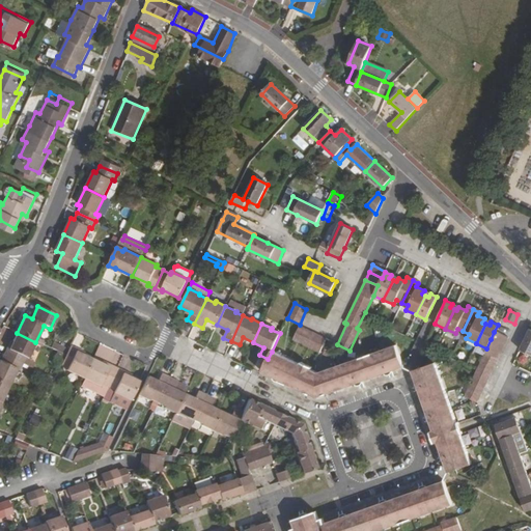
[(326,338),(299,327),(292,340),(319,353),(326,338)]
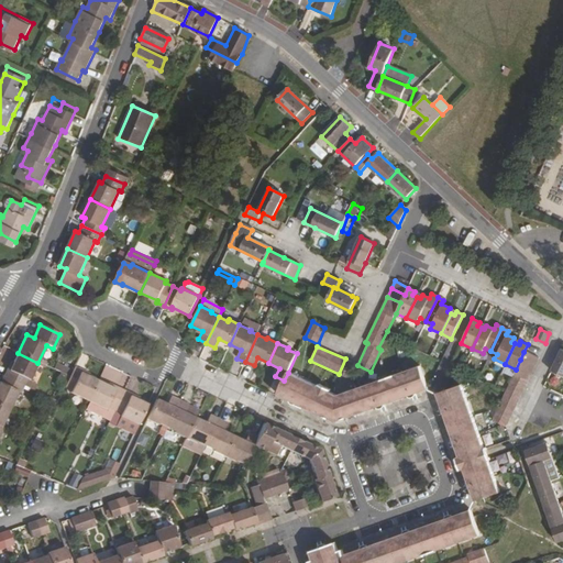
[(562,350),(551,371),(562,375),(562,350)]
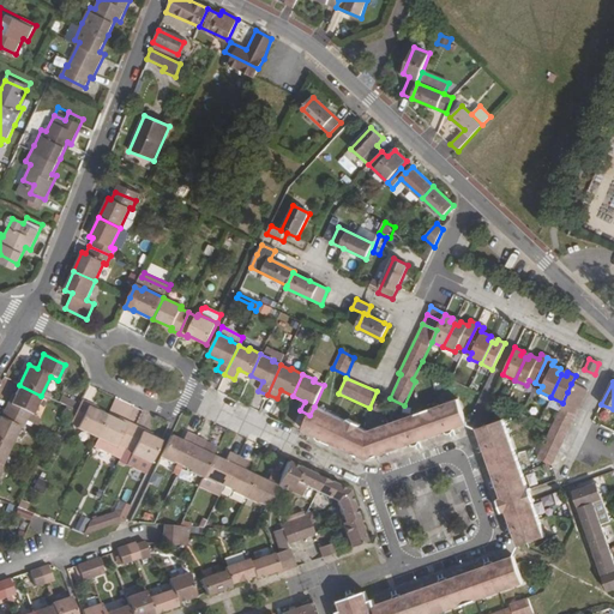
[(588,390),(571,384),(567,392),(583,399),(588,390)]
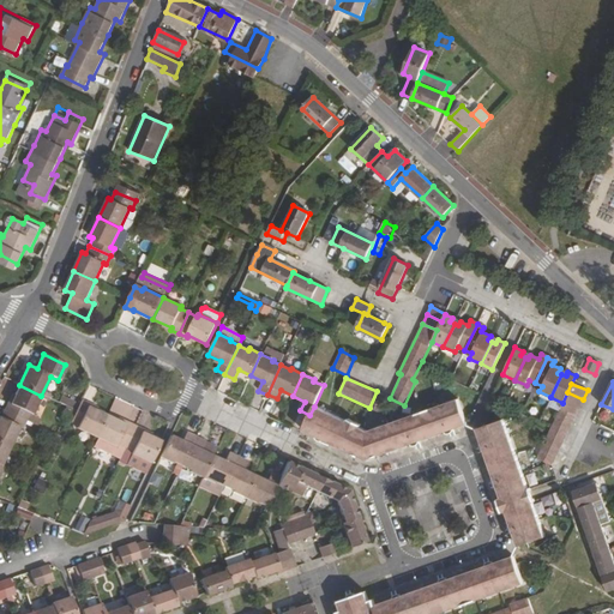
[(41,396),(19,385),(11,403),(7,402),(4,410),(25,420),(30,411),(32,414),(41,396)]
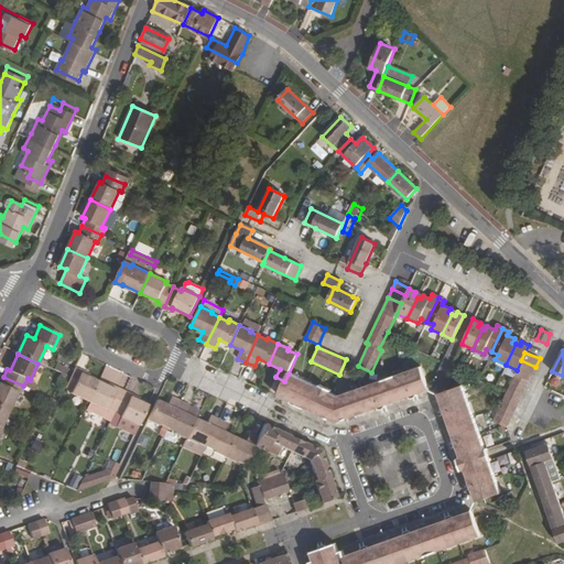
[(535,367),(521,360),(518,368),(532,375),(535,367)]
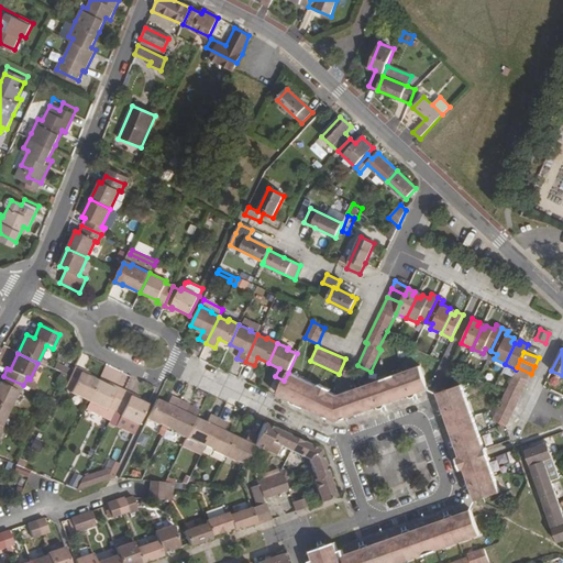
[(357,365),(350,361),(342,375),(351,379),(357,365)]
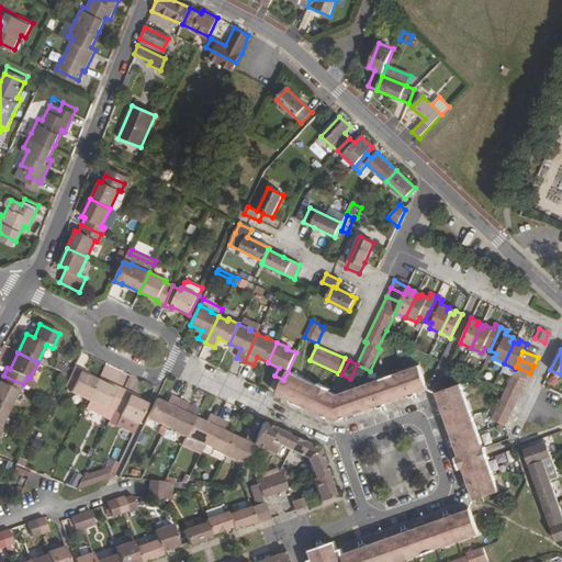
[(52,369),(68,377),(70,371),(54,363),(52,369)]
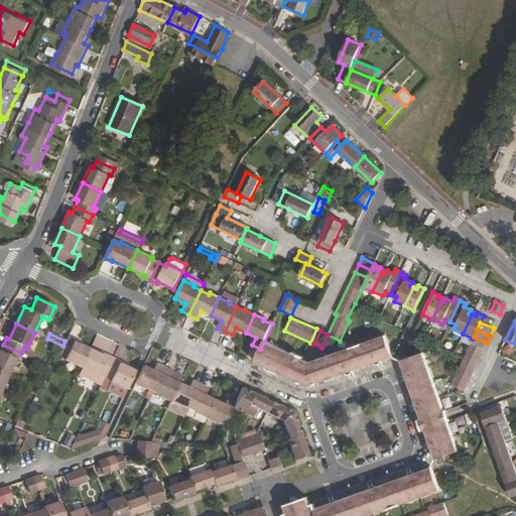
[(74,340),(68,337),(65,341),(62,346),(58,354),(66,357),(65,360),(81,367),(89,349),(73,342),(74,340)]
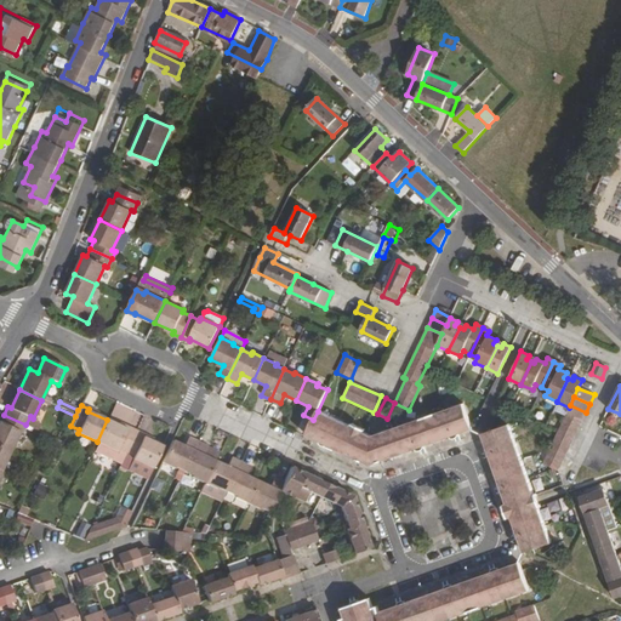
[(364,433),(318,411),(313,420),(306,434),(319,442),(324,432),(328,433),(323,443),(322,446),(331,451),(334,448),(370,465),(415,449),(411,439),(415,438),(419,448),(421,455),(426,453),(423,445),(449,437),(446,427),(449,426),(453,436),(455,443),(460,442),(457,433),(472,429),(468,421),(463,405),(379,434),(370,437),(364,433)]
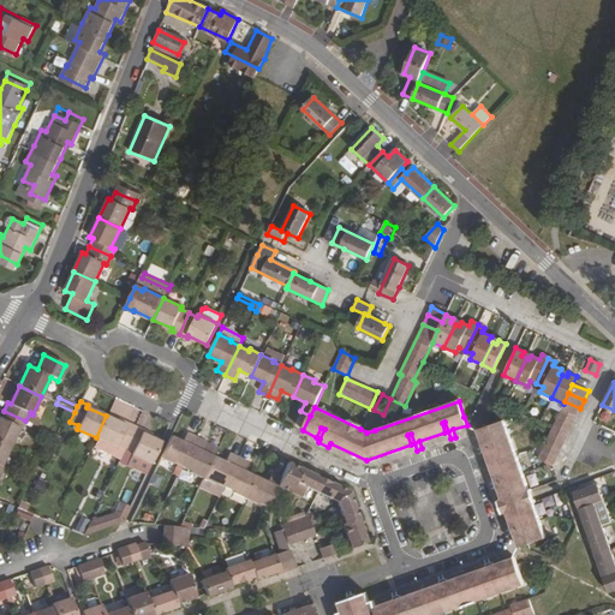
[(580,408),(565,401),(563,404),(553,428),(537,459),(553,466),(580,408)]
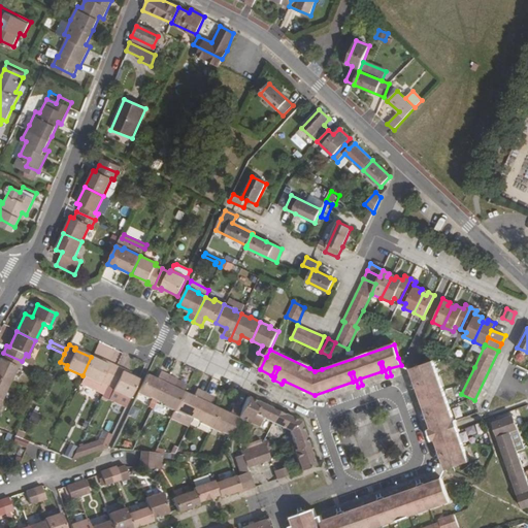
[(22,361),(3,353),(0,359),(0,358),(0,378),(8,383),(17,366),(19,367),(22,361)]
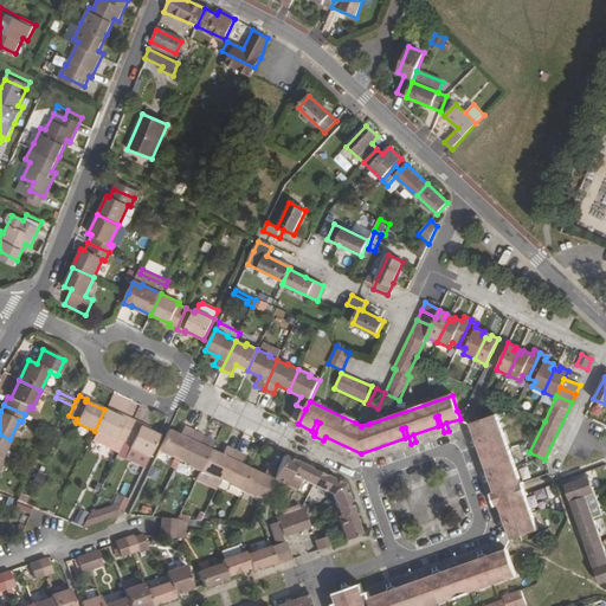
[(123,418),(104,410),(95,431),(113,440),(114,438),(122,442),(133,420),(124,417),(123,418)]
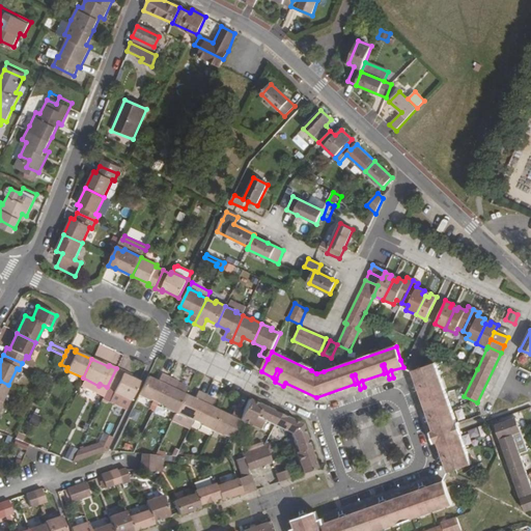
[(419,368),(412,370),(417,383),(425,380),(425,384),(418,386),(412,389),(413,392),(419,390),(427,413),(436,410),(437,413),(428,415),(422,418),(424,421),(429,419),(434,431),(456,423),(435,363),(419,368)]
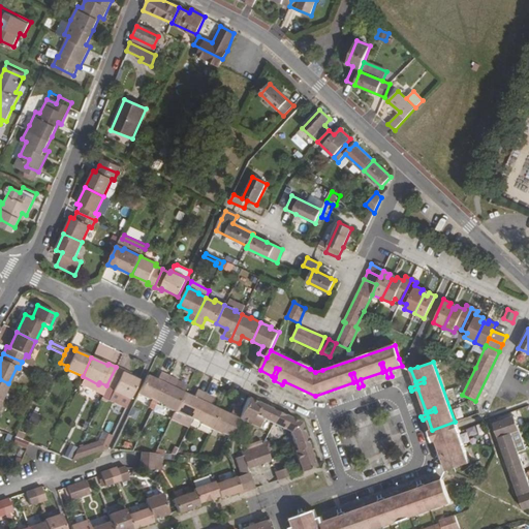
[(129,399),(138,380),(122,373),(123,370),(116,367),(106,385),(100,399),(105,402),(106,400),(109,401),(109,400),(125,408),(129,399)]
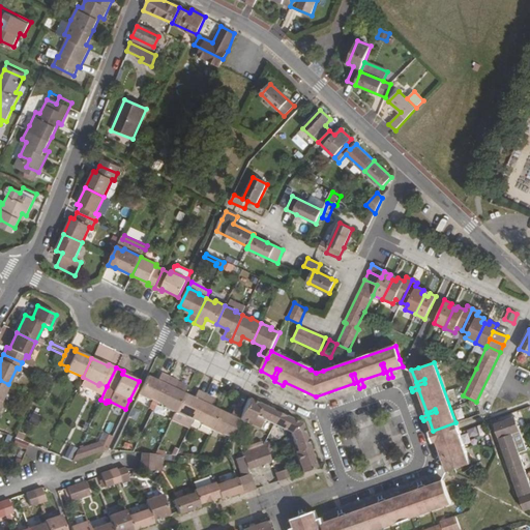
[(155,381),(146,376),(138,394),(147,399),(148,399),(156,402),(169,377),(159,373),(155,381)]
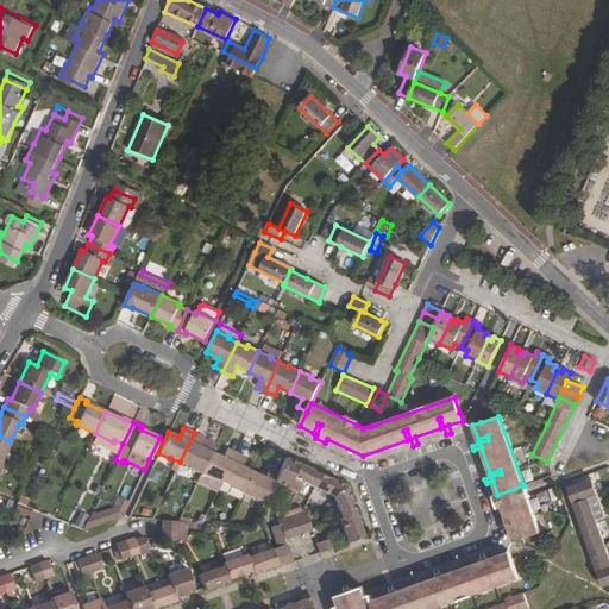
[(202,438),(194,433),(180,462),(188,465),(187,466),(200,473),(211,453),(214,445),(202,439),(202,438)]
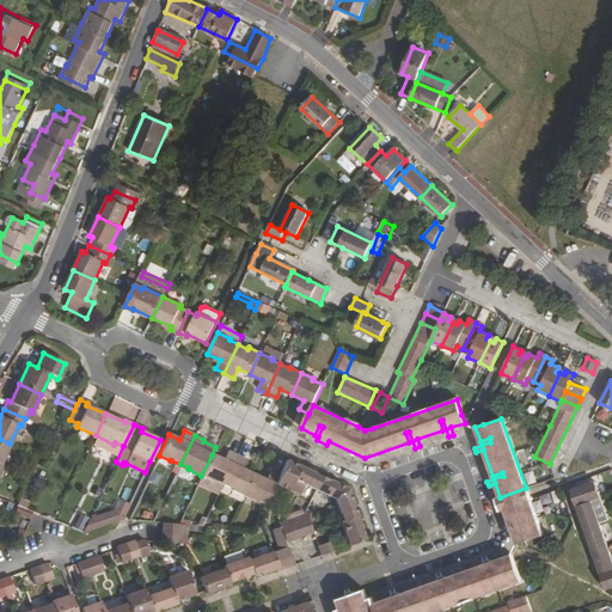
[(10,444),(0,439),(0,471),(2,466),(0,464),(10,444)]
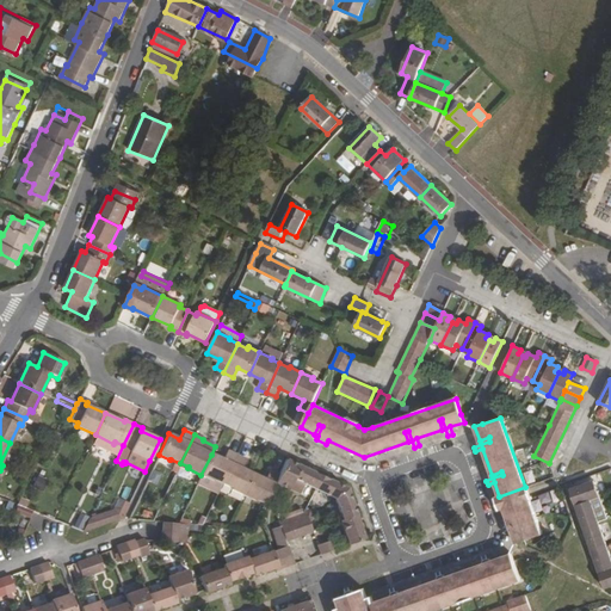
[(223,460),(211,455),(201,475),(211,480),(213,479),(223,483),(236,455),(227,450),(223,460)]
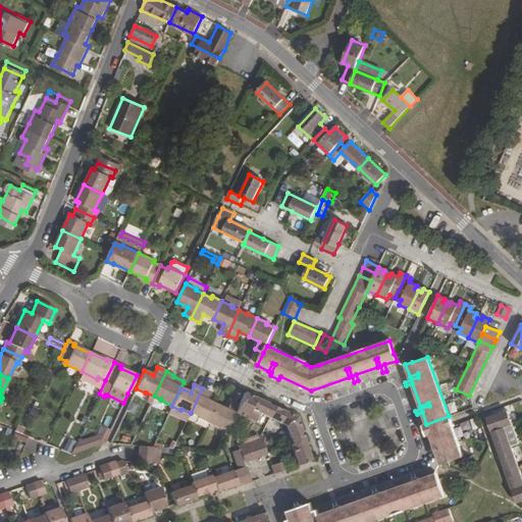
[(210,393),(202,388),(191,413),(197,416),(196,418),(207,423),(216,404),(206,400),(210,393)]
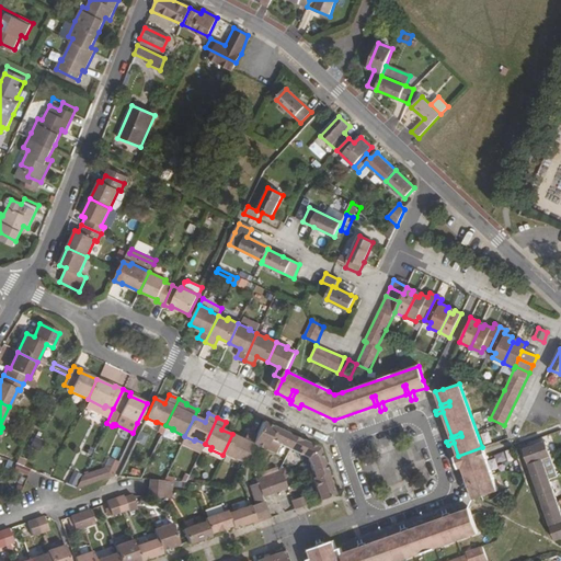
[(273,427),(262,422),(255,436),(252,444),(264,449),(267,439),(273,427)]
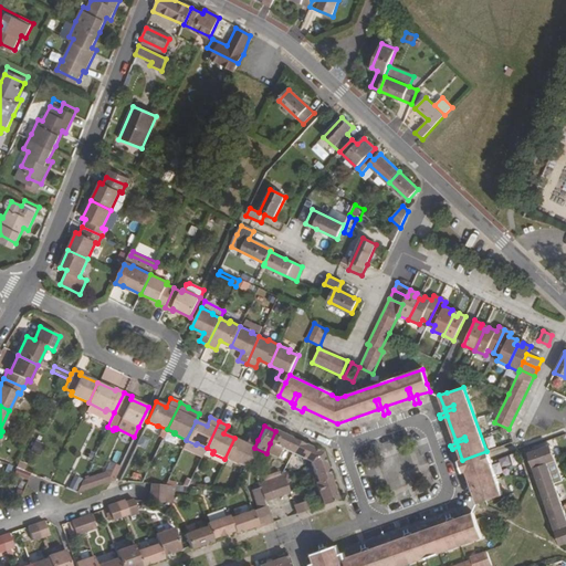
[(297,441),(275,431),(270,443),(292,453),(297,441)]
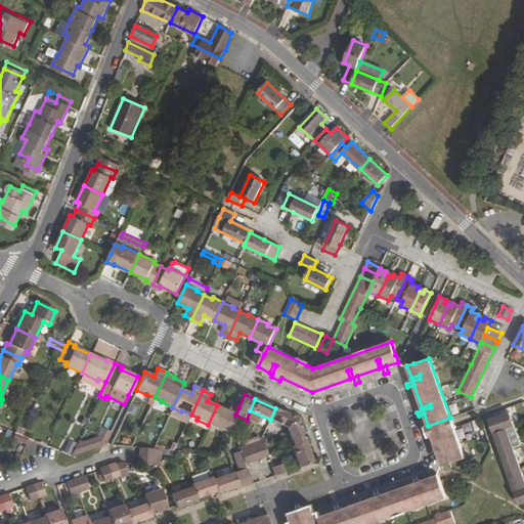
[(227,410),(217,405),(208,425),(217,429),(217,428),(227,432),(235,415),(238,407),(231,403),(227,410)]
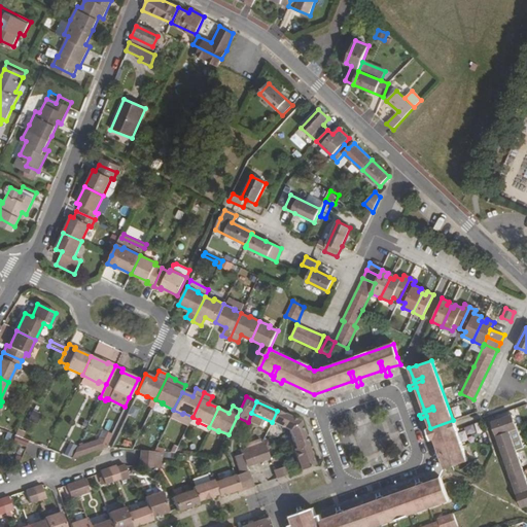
[(33,409),(29,419),(37,423),(42,413),(33,409)]
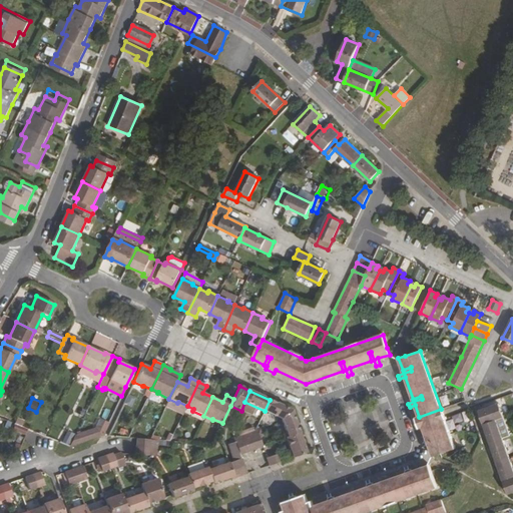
[(291,410),(270,400),(265,411),(282,419),(291,410)]
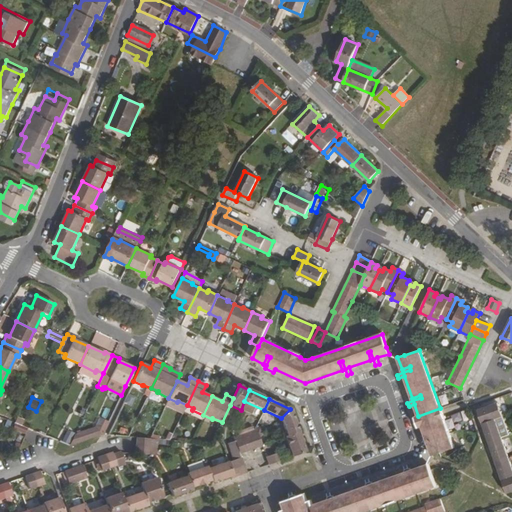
[(497,403),(480,409),(482,415),(479,416),(482,424),(495,419),(502,416),(497,403)]
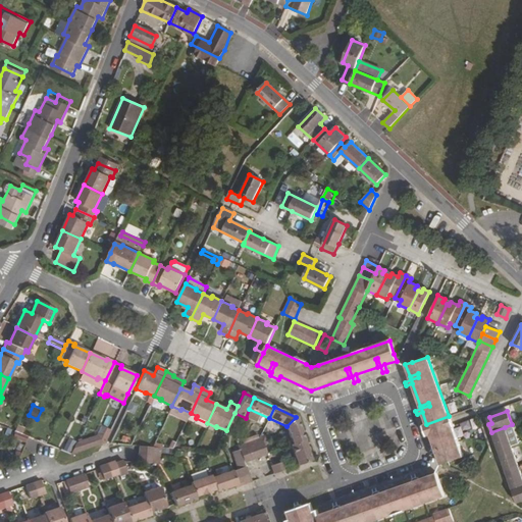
[(304,440),(296,417),(286,426),(293,444),(304,440)]
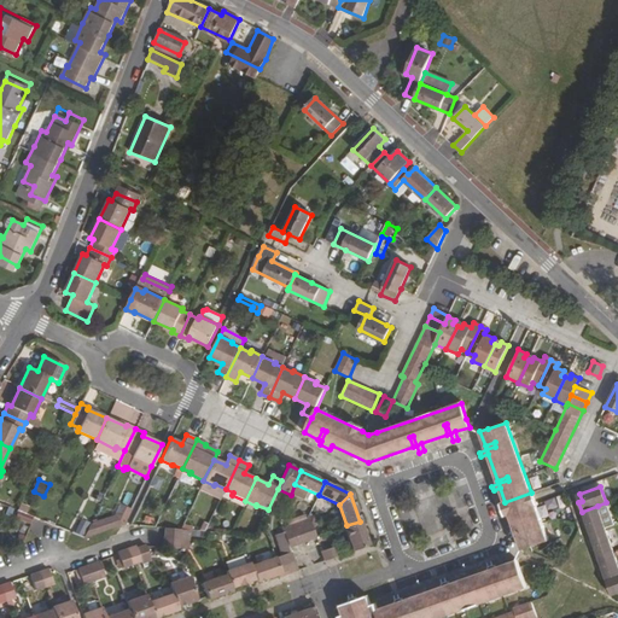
[(28,522),(34,507),(22,502),(16,517),(28,522)]
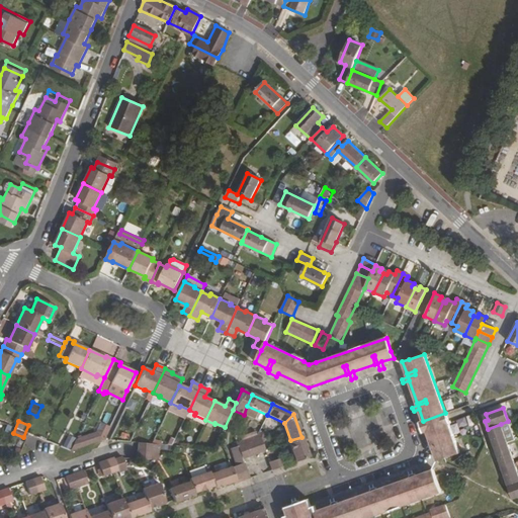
[(100,422),(94,435),(74,441),(70,450),(103,439),(109,427),(100,422)]
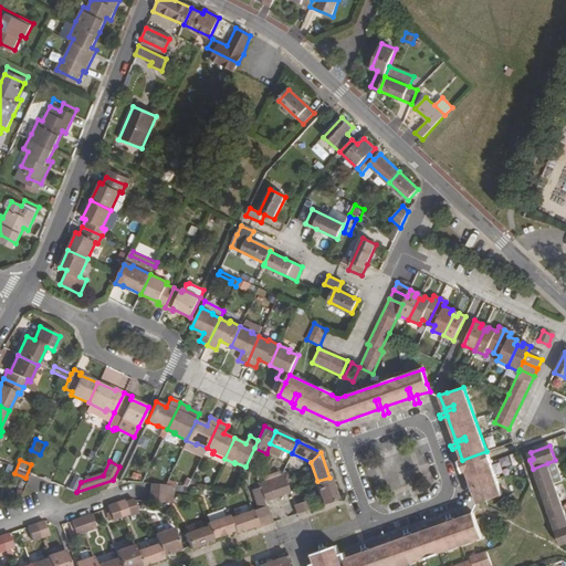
[(490,462),(465,470),(471,482),(480,480),(481,483),(472,486),(465,489),(468,493),(473,490),(478,502),(485,500),(502,494),(490,462)]
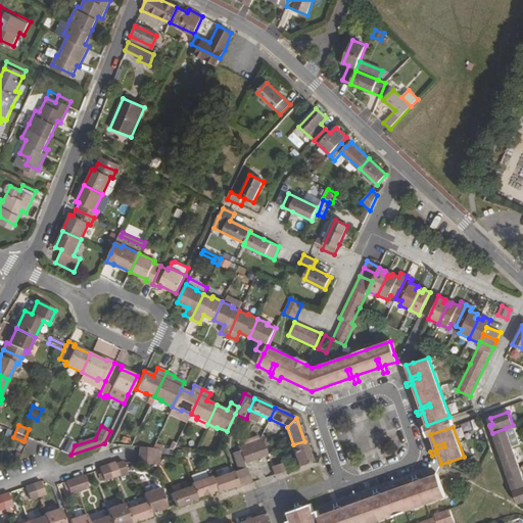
[(506,428),(492,433),(498,452),(512,446),(506,428)]
